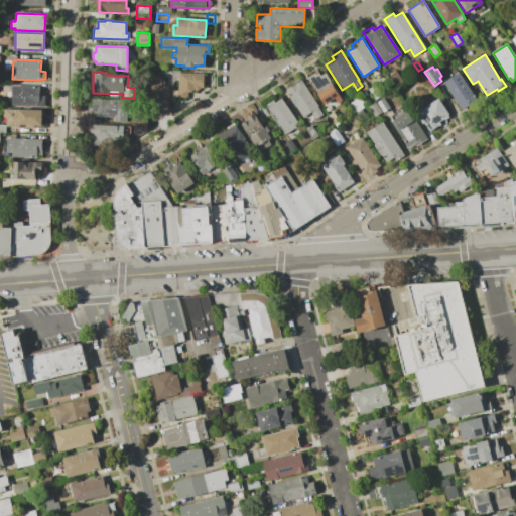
[(338,103),(335,97),(324,104),(307,78),(317,72),(320,76),(325,73),(343,100),(338,103)]
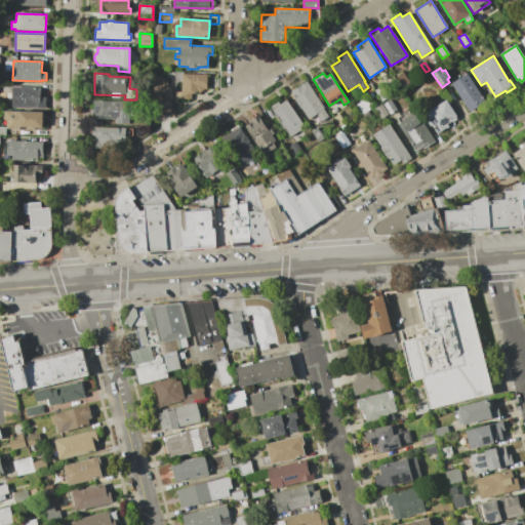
[(403,73),(409,83),(403,87),(397,77),(403,73)]
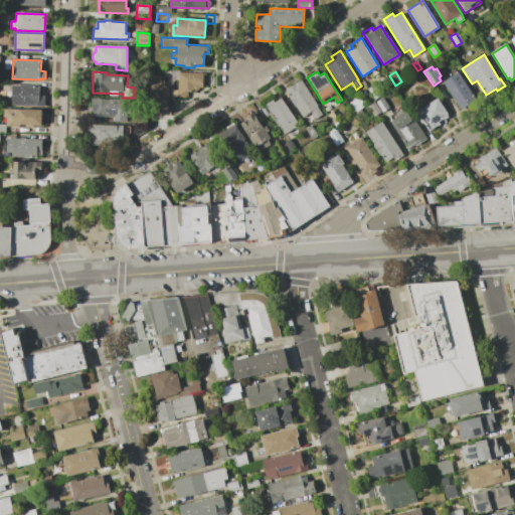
[(178,91),(179,72),(203,73),(203,88),(199,88),(193,92),(187,92),(187,98),(171,97),(171,91),(178,91)]
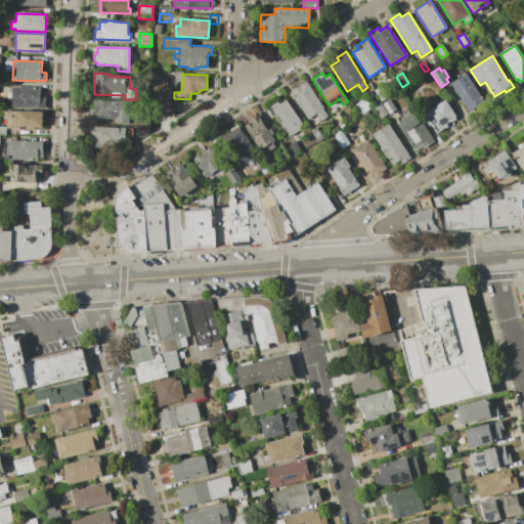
[(466,74),(484,101),(469,112),(450,83),(466,74)]
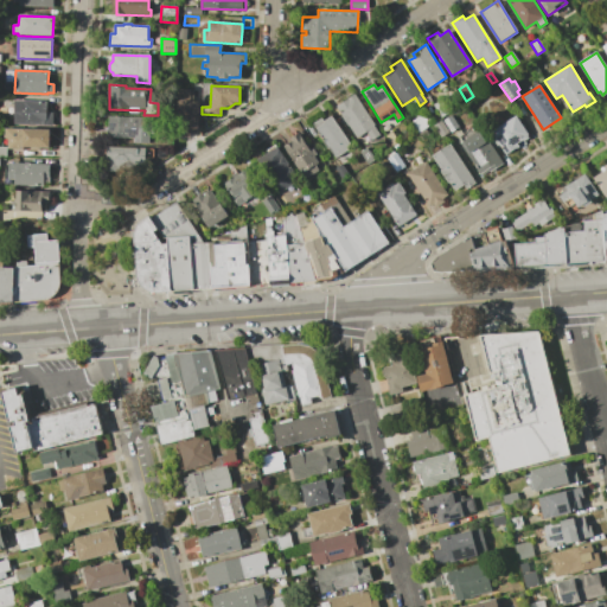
[(198,116),(176,115),(177,89),(192,90),(192,101),(199,101),(198,116)]
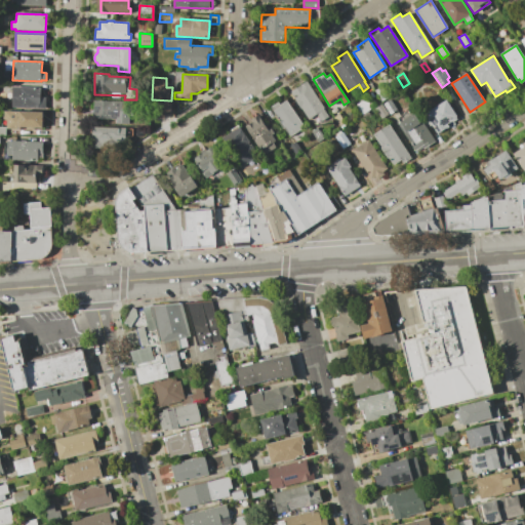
[(317,114),(308,120),(290,92),(300,85),(299,83),(306,79),(324,110),(323,110),(328,117),(321,121),(317,114)]
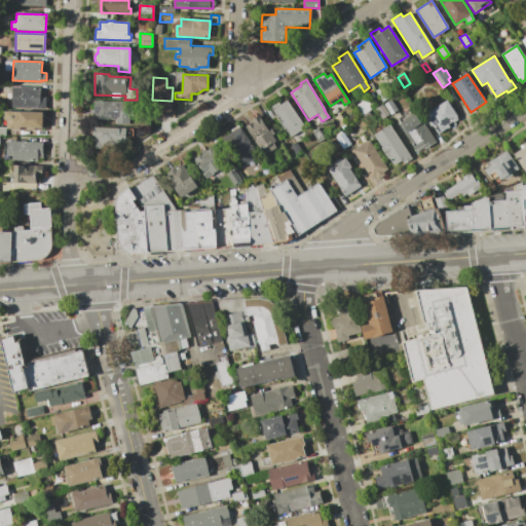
[(382,102),(375,90),(381,86),(388,98),(382,102)]
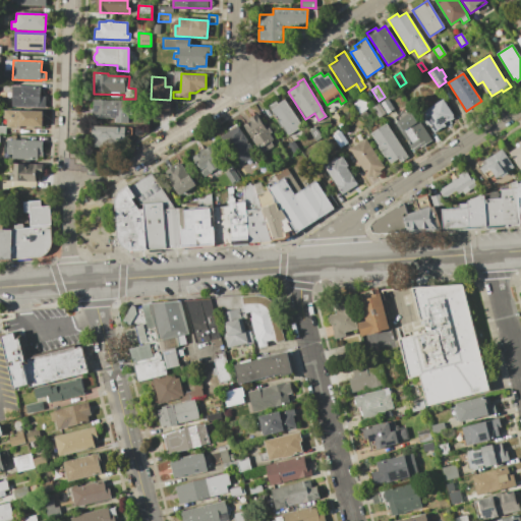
[(11,107),(12,87),(41,88),(41,97),(46,97),(45,108),(11,107)]
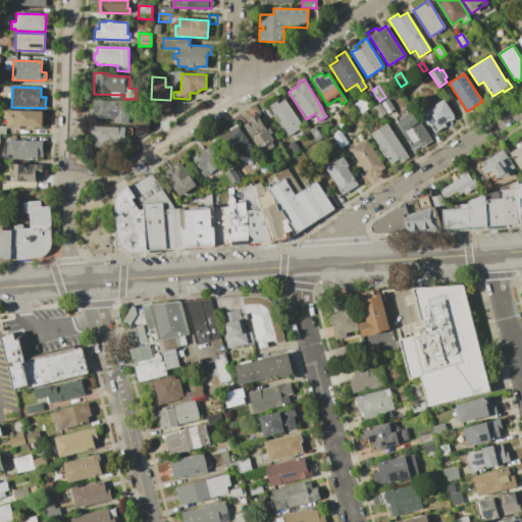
[(362,99),(365,105),(358,109),(355,103),(362,99)]
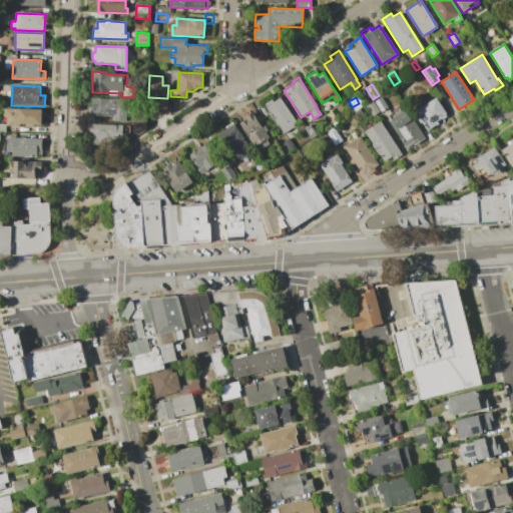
[(380,111),(374,101),(382,97),(388,106),(380,111)]
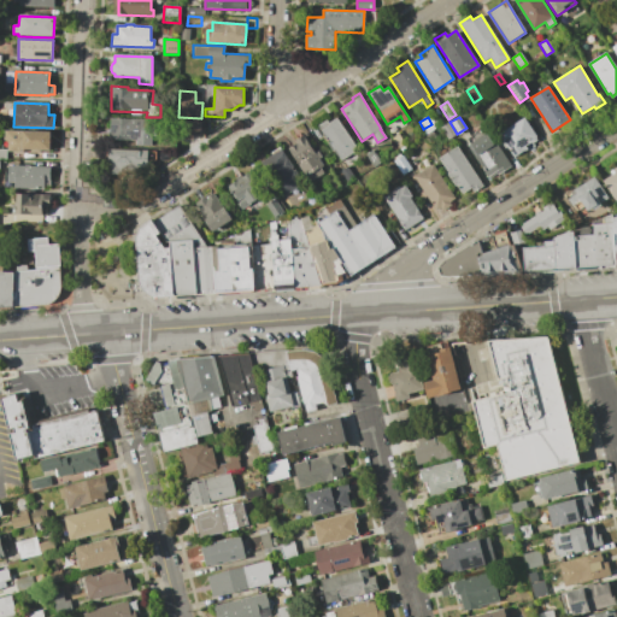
[(341,160),(335,151),(333,152),(328,144),(329,144),(318,125),(327,121),(329,123),(338,118),(358,151),(341,160)]
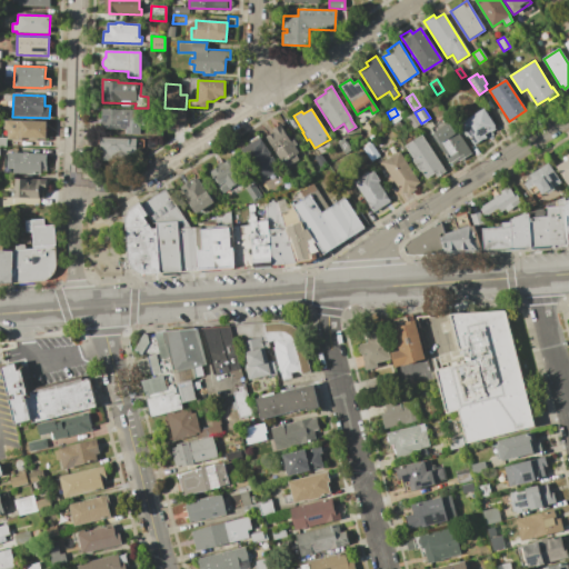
[(461,123),(483,109),(495,126),(493,127),(496,129),(491,132),(490,129),(483,133),(486,138),(475,145),(468,135),(465,137),(459,129),(463,127),(461,123)]
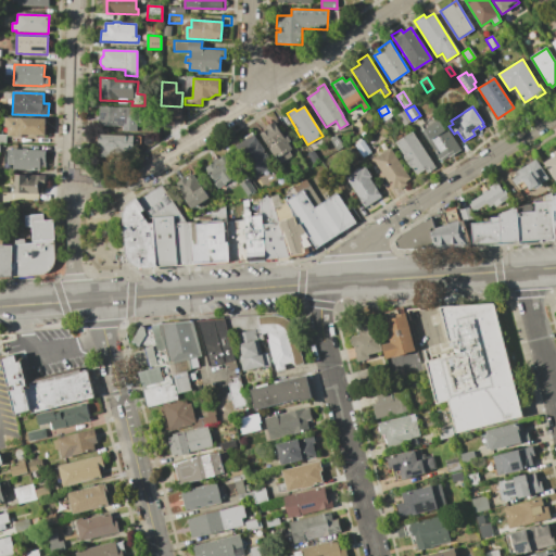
[(122,130),(122,127),(98,126),(99,108),(129,109),(129,115),(137,116),(137,131),(122,130)]
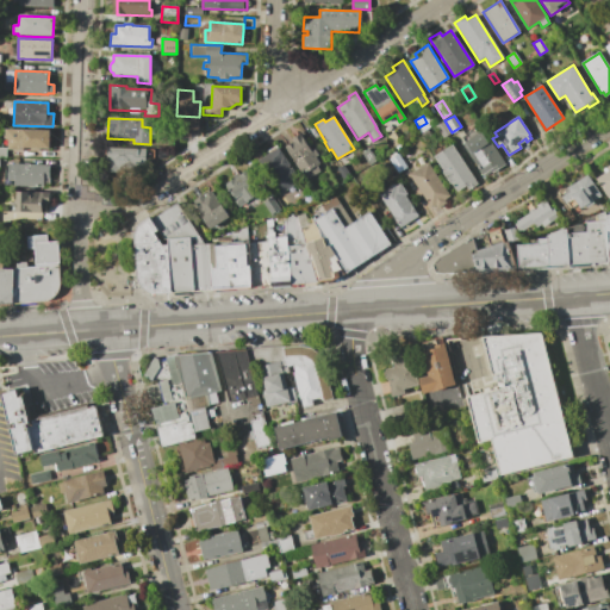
[(188,134),(188,137),(179,136),(179,125),(187,125),(187,119),(198,120),(198,134),(188,134)]
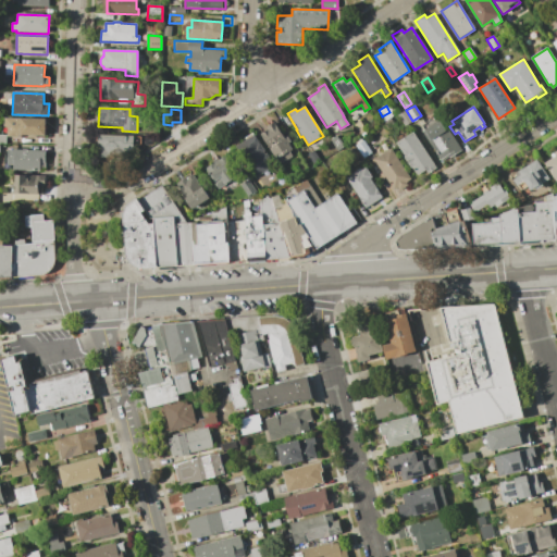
[(405,110),(411,121),(405,126),(397,115),(405,110)]
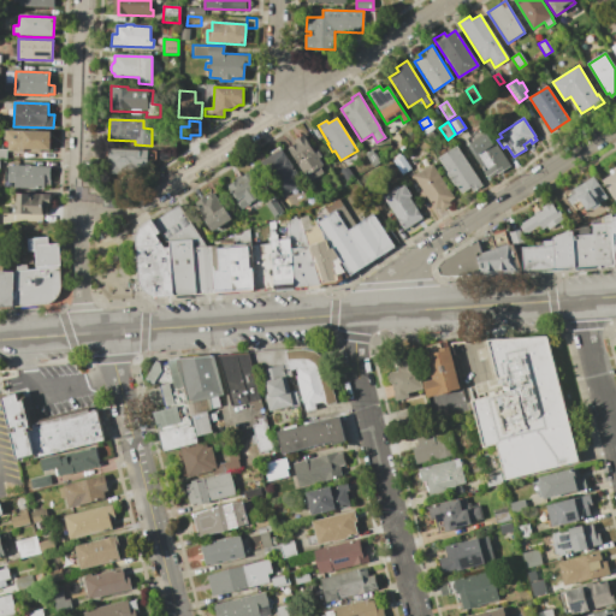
[(4,141),(5,130),(52,131),(52,150),(23,149),(23,150),(7,150),(9,141),(4,141)]
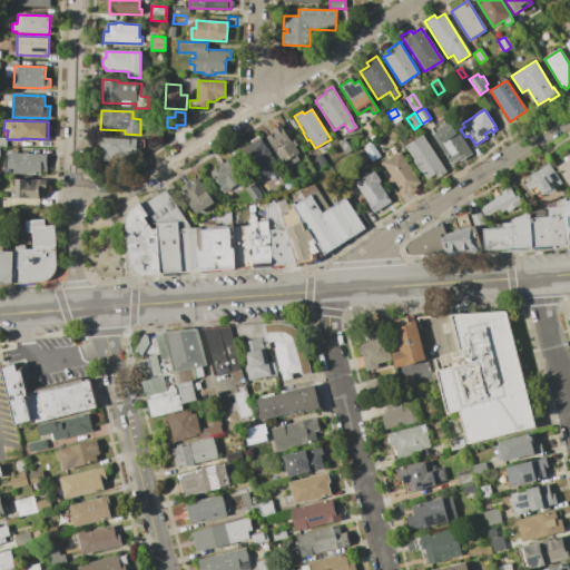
[(460,160),(454,165),(452,163),(451,164),(433,135),(451,123),(457,130),(458,129),(473,154),(460,161),(460,160)]
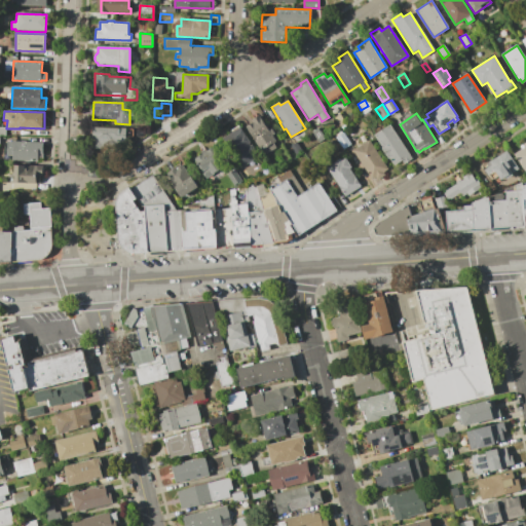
[(339,114),(346,124),(340,128),(334,118),(339,114)]
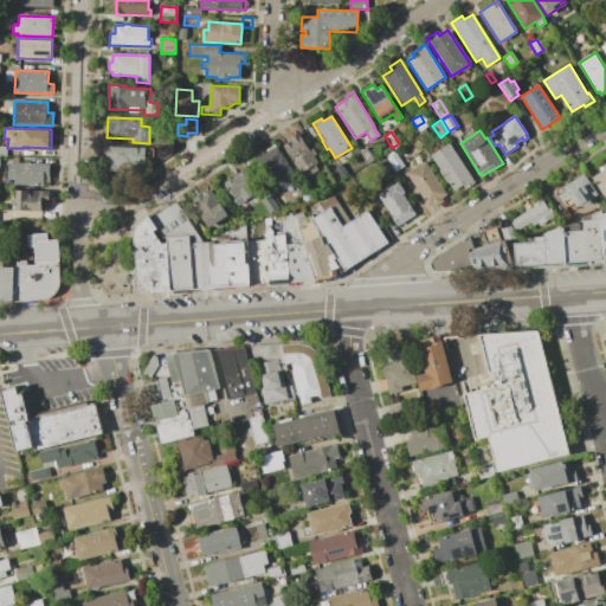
[(291,141),(289,139),(298,133),(309,149),(311,148),(316,154),(314,155),(317,163),(314,165),(317,171),(307,178),(303,172),(301,174),(283,146),(291,141)]
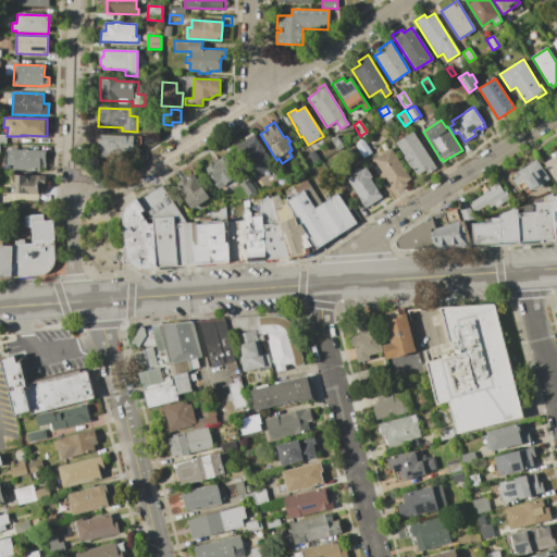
[(425,170),(417,175),(412,168),(410,169),(404,158),(406,157),(397,143),(413,132),(435,169),(428,173),(425,170)]
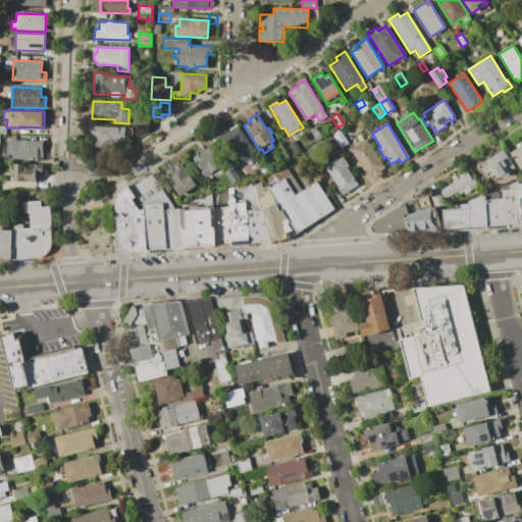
[(228,129),(237,125),(238,126),(239,126),(248,141),(247,142),(248,145),(249,144),(256,155),(240,165),(232,154),(237,152),(225,135),(229,132),(228,129)]
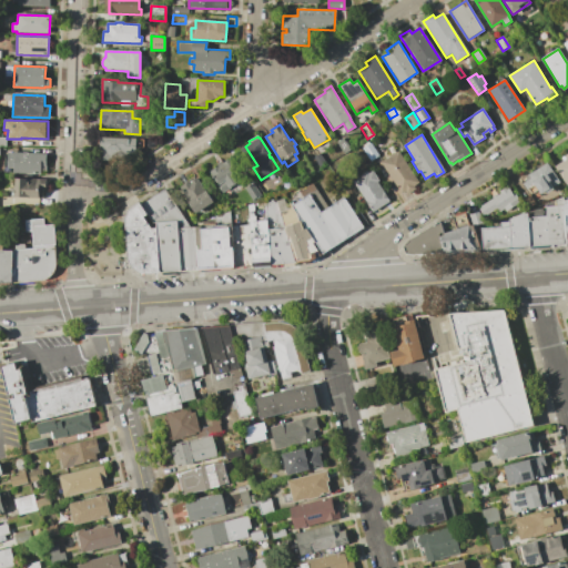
[(127,158),(111,158),(111,161),(99,161),(100,138),(137,139),(135,153),(127,153),(127,158)]
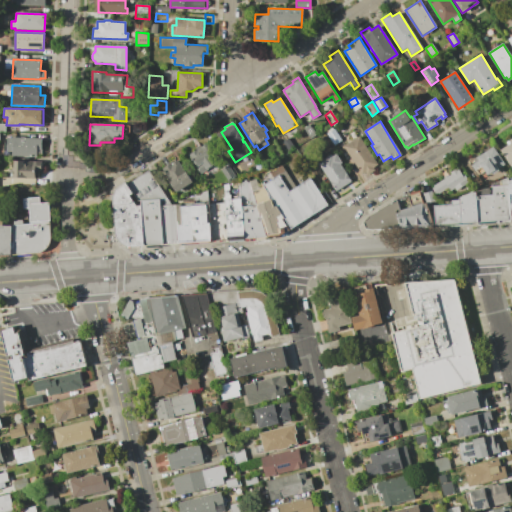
[(310,125),(316,136),(310,140),(304,129),(310,125)]
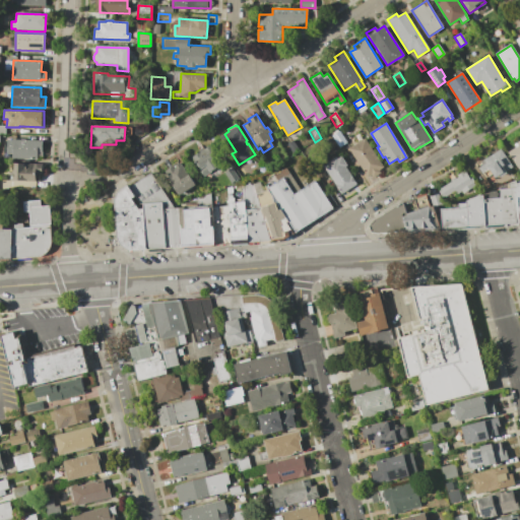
[(7,139),(42,140),(42,146),(38,146),(38,159),(12,158),(12,153),(7,153),(7,139)]
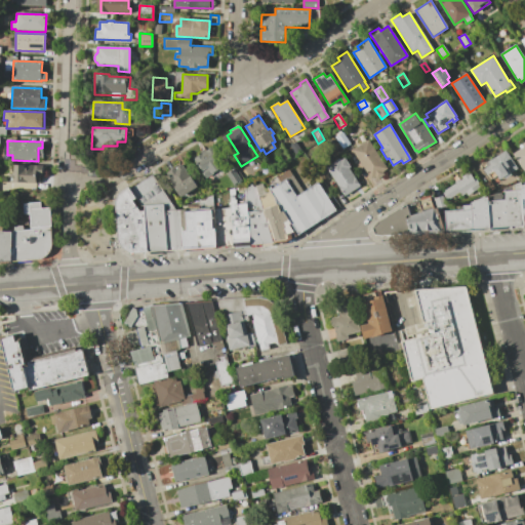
[(382,171),(385,174),(376,179),(374,176),(370,178),(353,150),(368,140),(387,169),(382,171)]
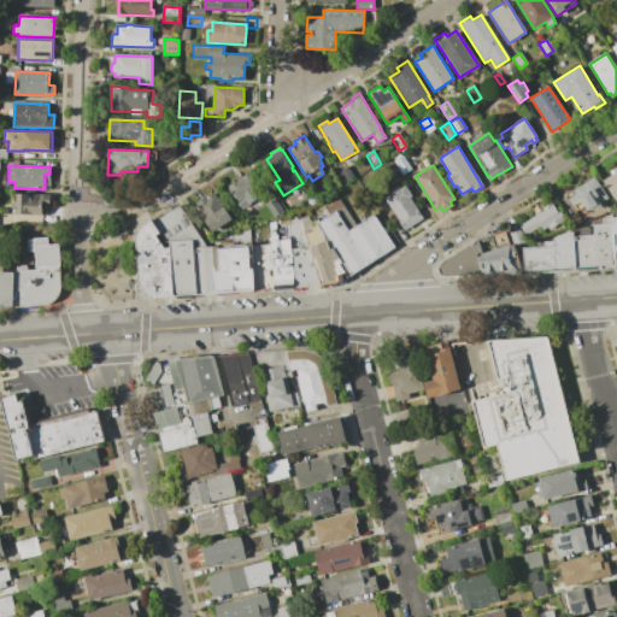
[(348,166),(356,178),(347,183),(340,172),(348,166)]
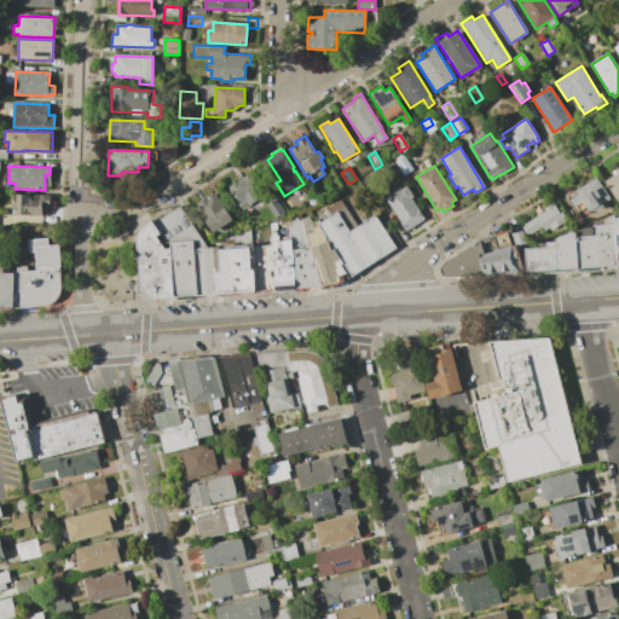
[(618,204),(603,180),(612,174),(611,173),(618,167),(618,204)]
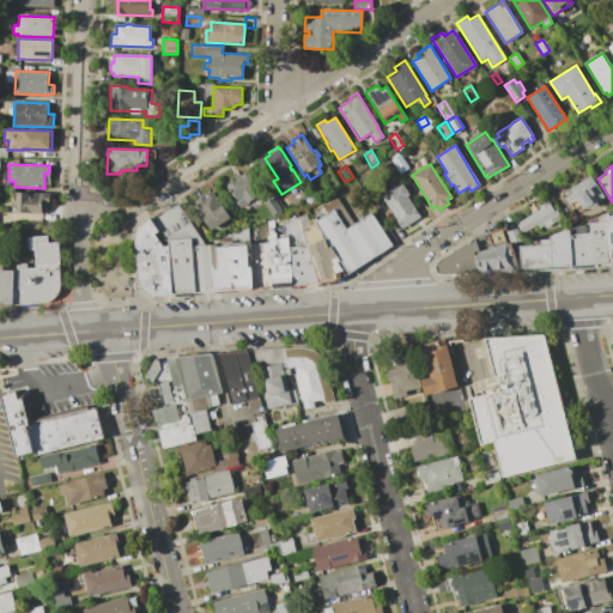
[(255,186),(253,187),(259,196),(241,208),(226,186),(234,181),(232,178),(238,175),(240,177),(250,170),(255,177),(252,180),(255,186)]
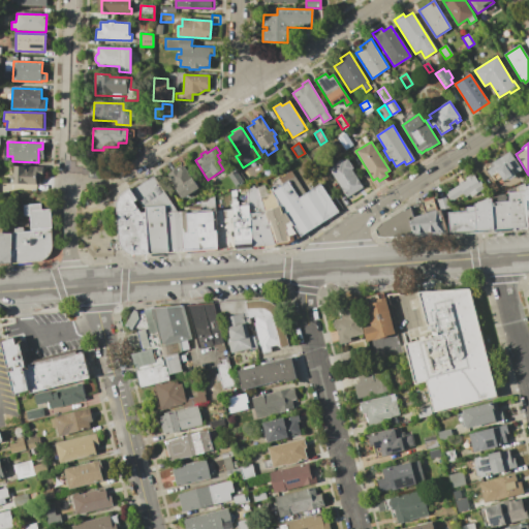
[(520,168),(512,173),(515,175),(507,179),(506,178),(502,180),(497,172),(490,177),(486,170),(490,167),(488,165),(508,152),(520,168)]
